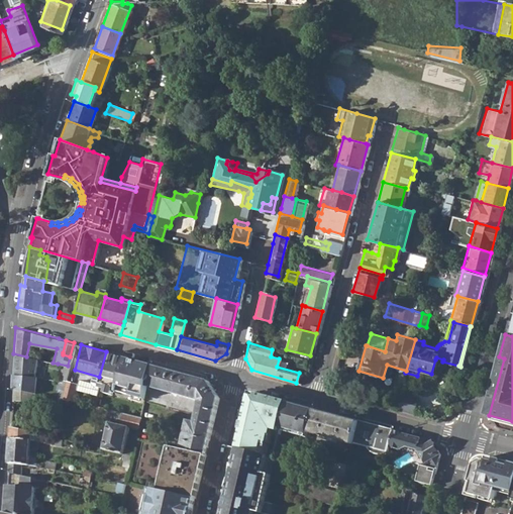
[(97,385),(130,394),(143,397),(144,392),(151,364),(137,360),(106,351),(99,377),(97,385)]
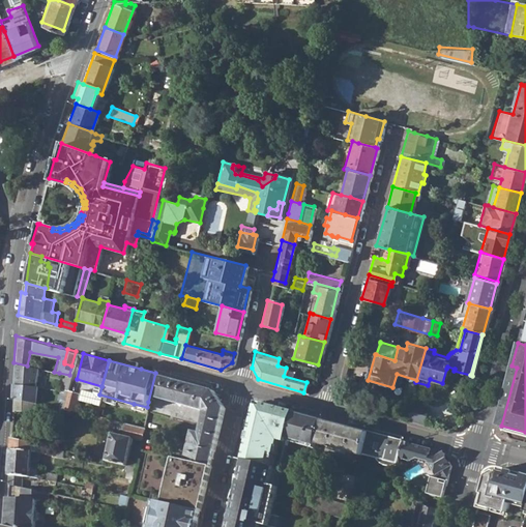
[(28,400),(33,402),(34,396),(35,386),(24,384),(25,378),(30,379),(31,367),(27,366),(13,362),(11,397),(28,400)]
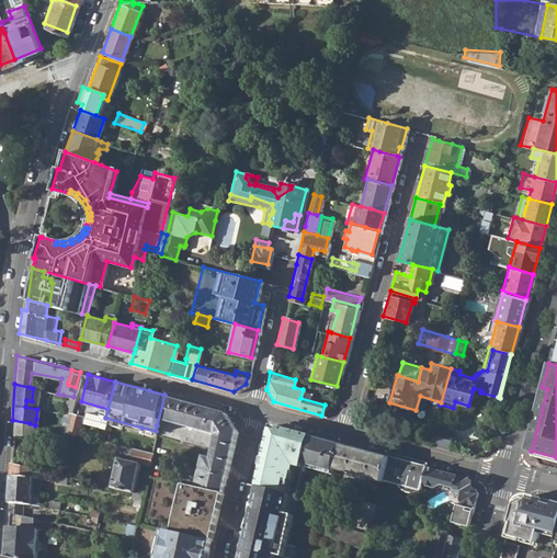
[(201,453),(193,485),(219,490),(234,430),(220,410),(165,395),(157,425),(156,431),(209,446),(207,454),(201,453)]
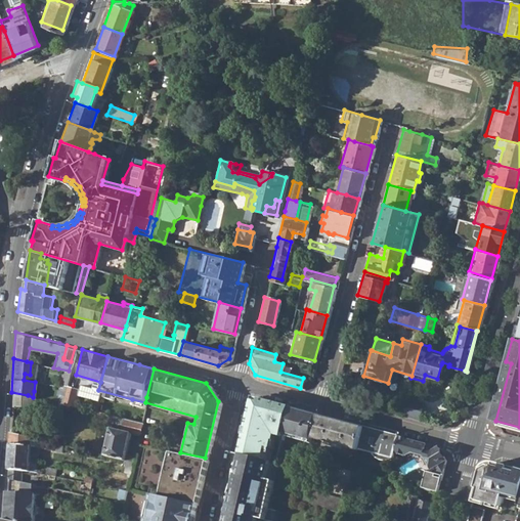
[(60,403),(72,405),(76,389),(65,386),(60,403)]
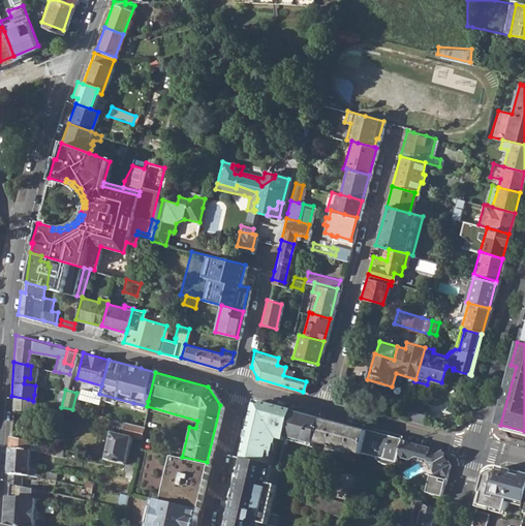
[(339,401),(371,409),(373,403),(341,395),(340,399),(339,401)]
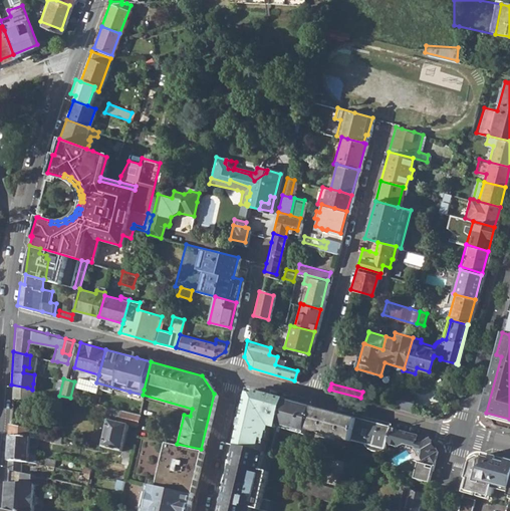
[(10,396),(26,398),(27,388),(11,385),(10,396)]
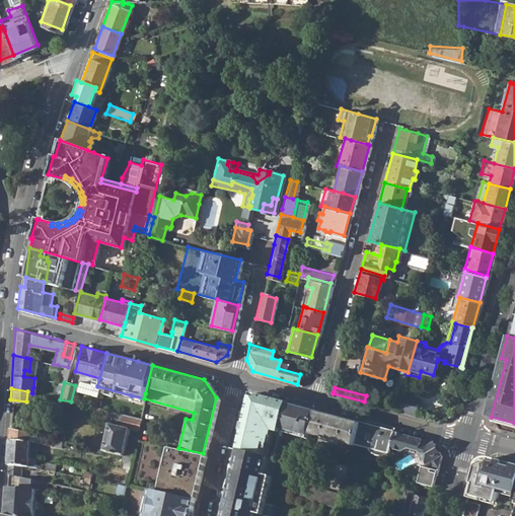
[(245,407),(241,425),(276,435),(278,427),(284,401),(261,394),(248,391),(236,398),(235,404),(245,407)]
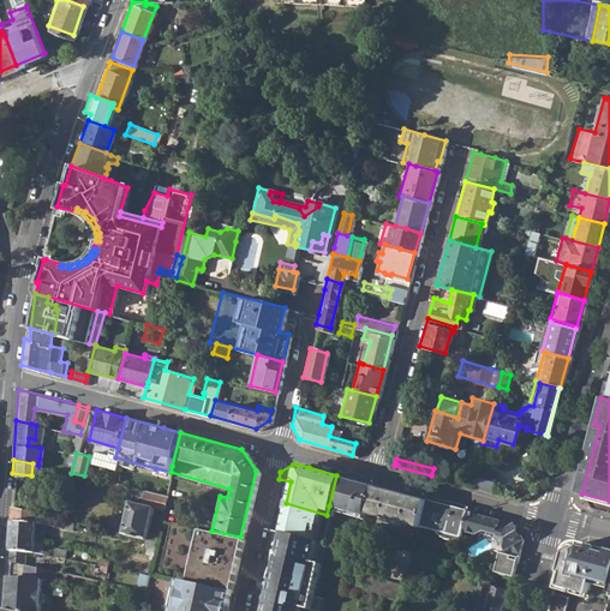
[(477,484),(494,486),(495,467),(479,466),(477,484)]
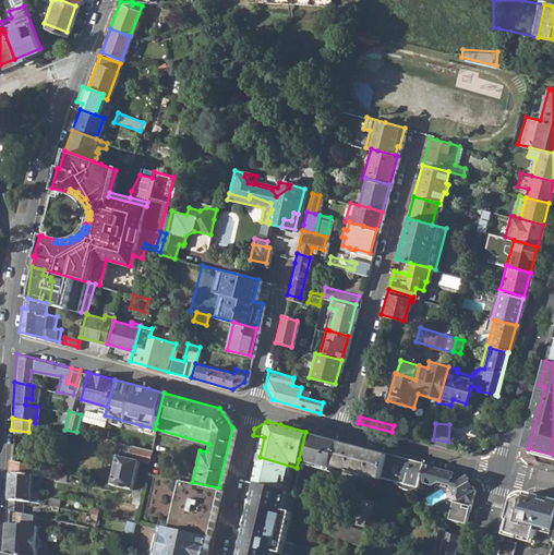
[(305,432),(299,459),(327,467),(328,465),(334,439),(305,432)]
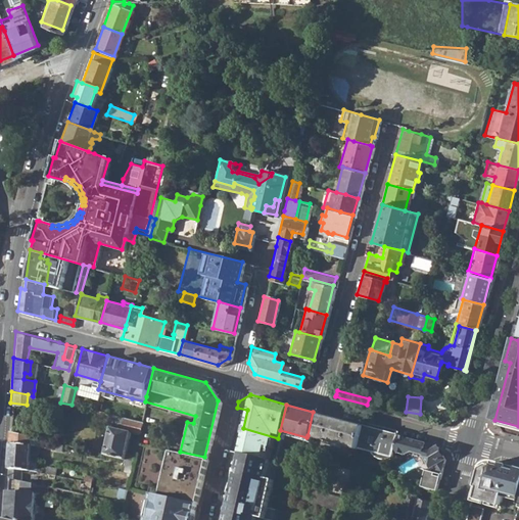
[(313,412),(308,435),(352,447),(354,446),(359,424),(313,412)]
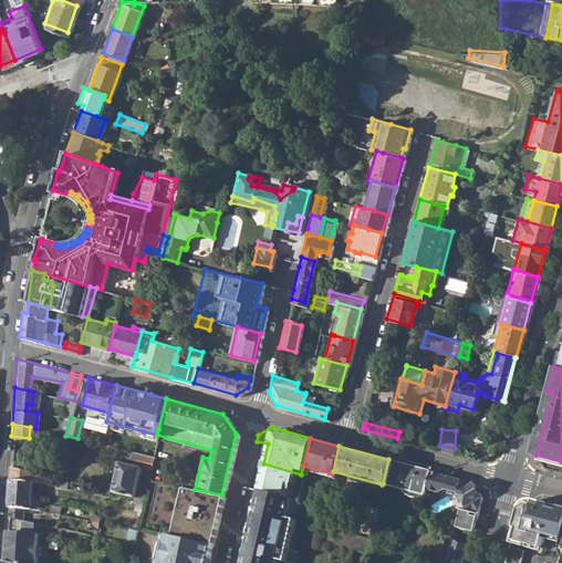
[(132,494),(141,497),(143,490),(134,488),(138,467),(148,469),(152,456),(131,450),(127,465),(116,461),(110,490),(132,494)]
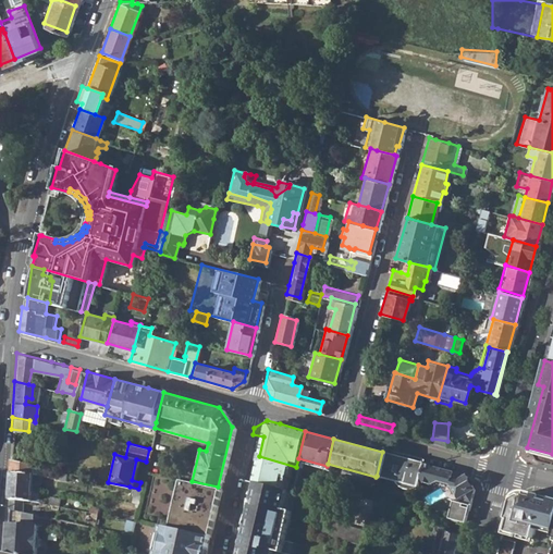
[(382,452),(377,476),(392,479),(393,481),(406,482),(413,488),(415,480),(419,462),(382,452)]
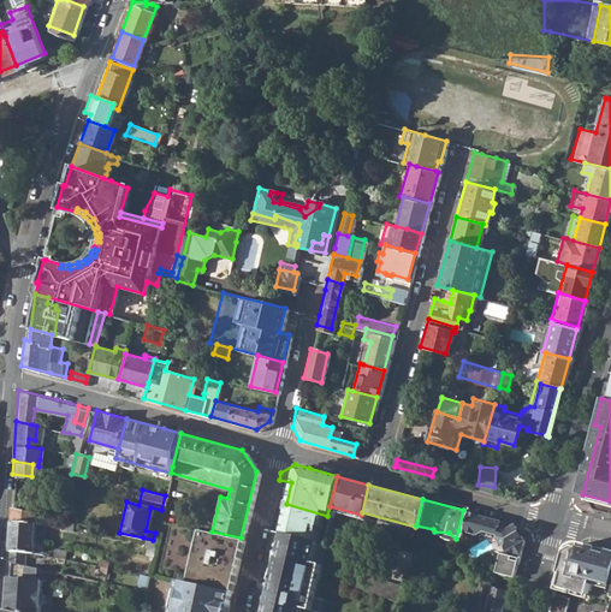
[(42,523),(45,523),(48,516),(10,506),(9,518),(42,523)]
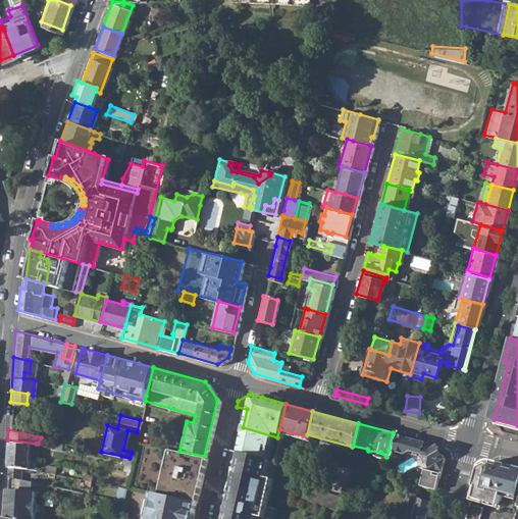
[(426,465),(437,468),(441,458),(432,444),(393,432),(389,450),(397,453),(404,450),(418,453),(426,465)]
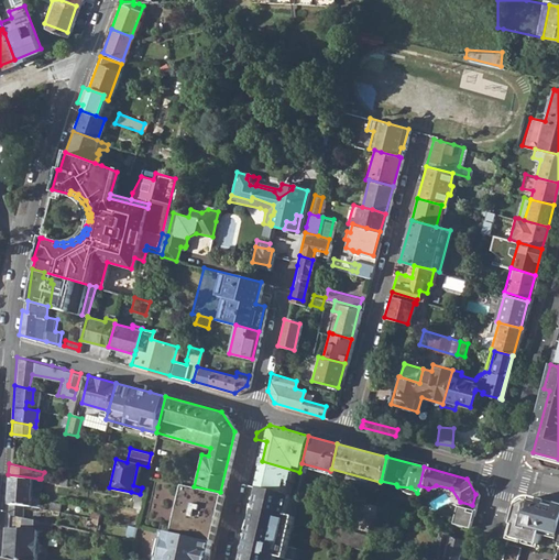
[(37,489),(39,479),(8,474),(6,503),(28,505),(35,505),(36,496),(30,495),(31,487),(37,489)]
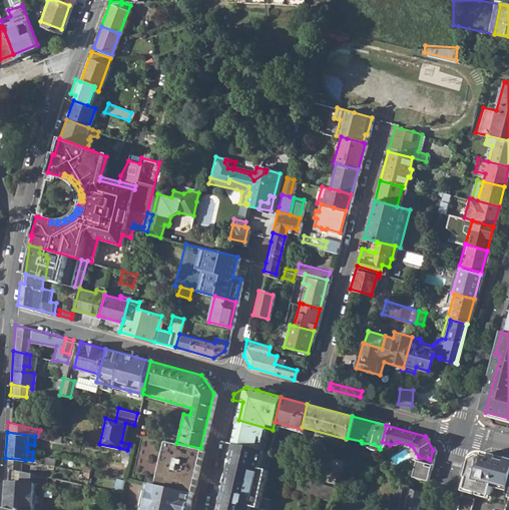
[(150,483),(190,493),(200,448),(176,443),(138,433),(129,471),(142,474),(140,481),(150,483)]
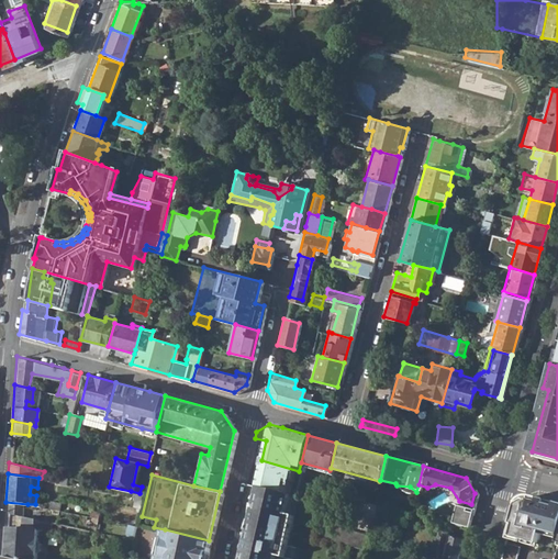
[(289,558),(292,547),(283,545),(285,539),(287,529),(287,528),(290,515),(281,513),(286,494),(270,490),(255,485),(247,517),(243,534),(241,544),(240,549),(242,550),(240,558),(289,558)]
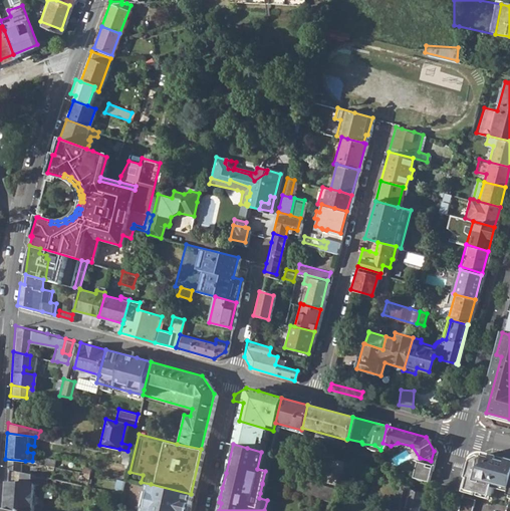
[(128,451),(119,449),(116,461),(124,463),(128,451)]
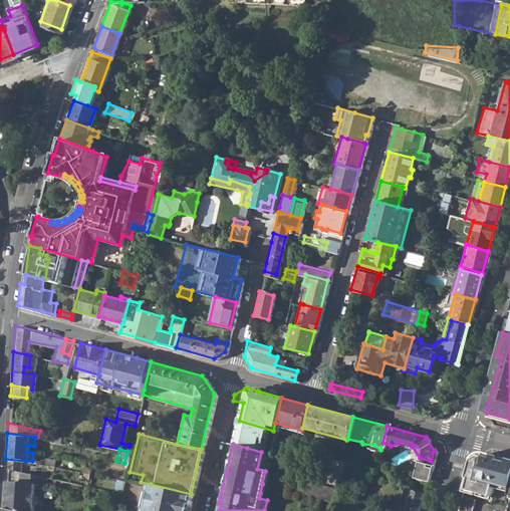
[(509,510),(509,460),(480,452),(467,460),(454,510),(509,510)]
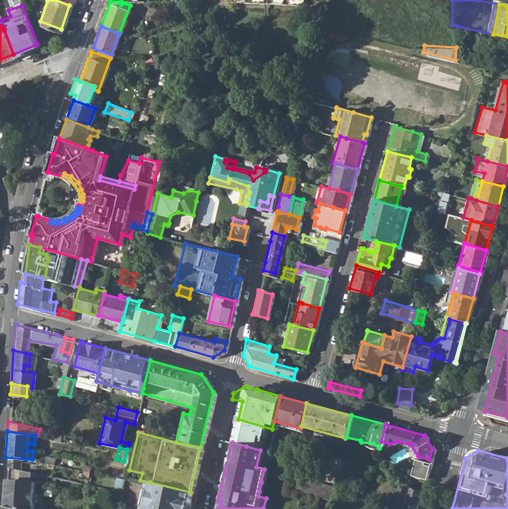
[(322,467),(337,471),(340,458),(325,454),(322,467)]
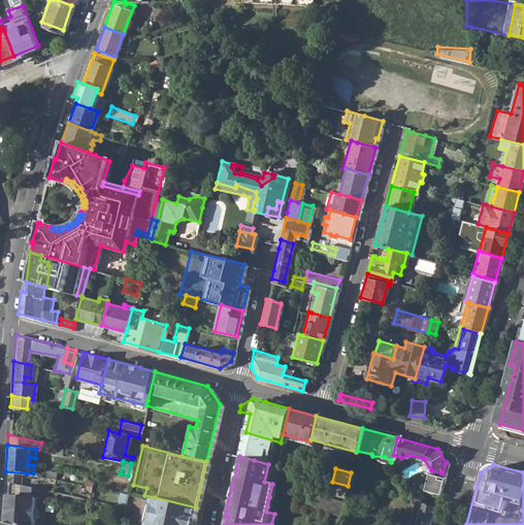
[(5,471),(4,479),(18,481),(18,482),(19,472),(5,471)]
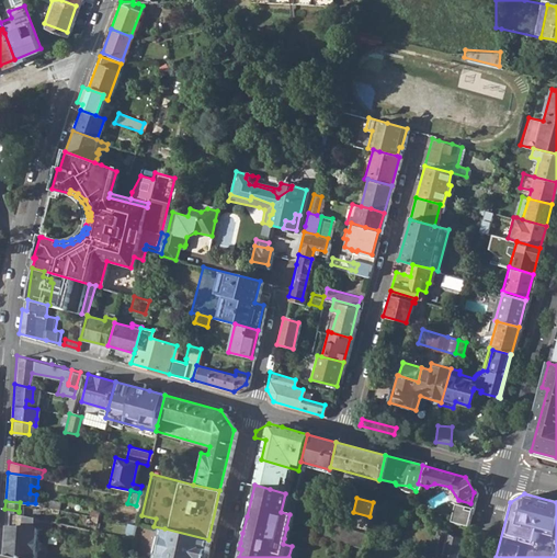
[(1,554),(20,557),(19,557),(32,557),(33,549),(36,546),(37,541),(34,536),(34,526),(47,527),(48,519),(27,513),(19,512),(19,511),(18,524),(3,523),(1,554)]
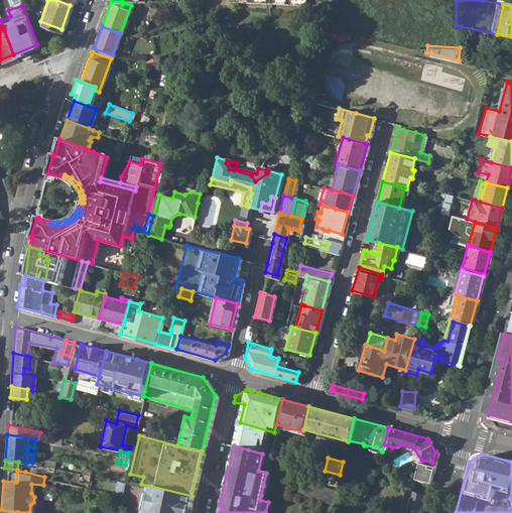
[(413,479),(427,483),(429,475),(415,471),(413,479)]
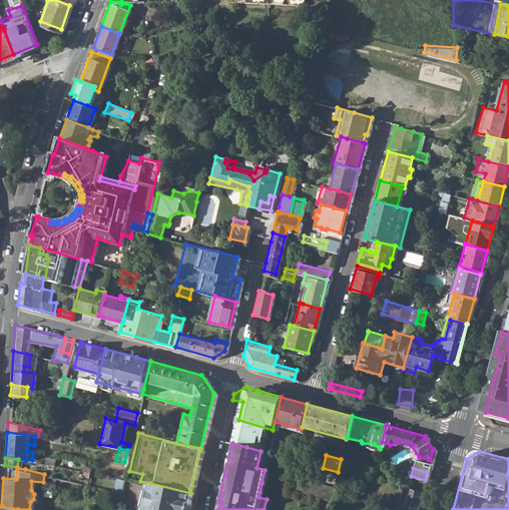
[(109,490),(118,492),(121,476),(113,474),(109,490)]
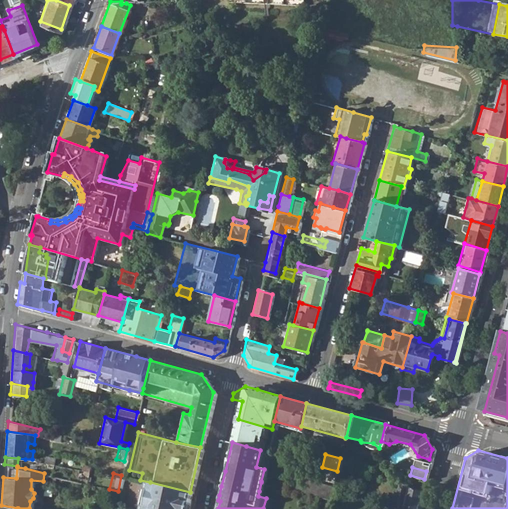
[(314,496),(330,500),(333,486),(289,475),(286,488),(314,496)]
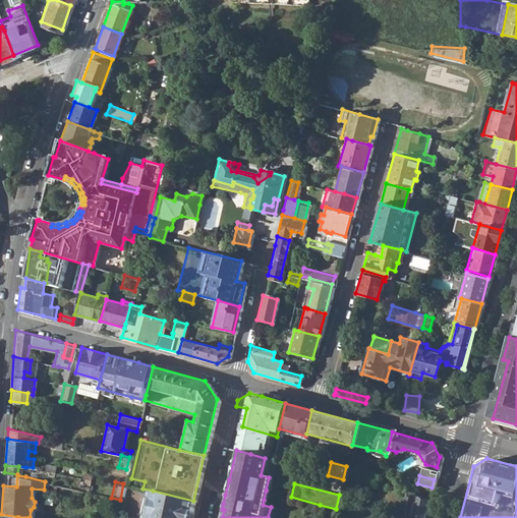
[(188,517),(193,501),(153,491),(146,517),(188,517)]
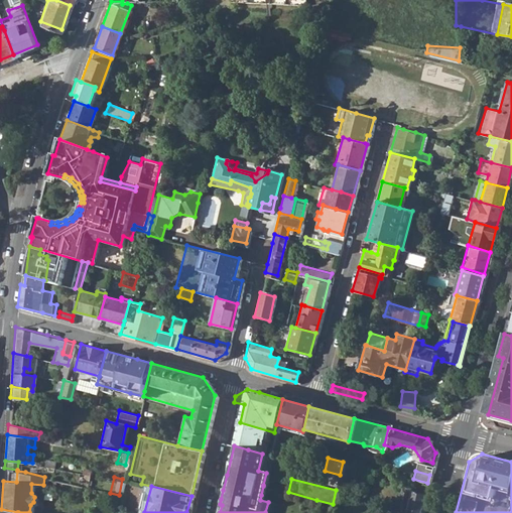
[(419,512),(424,494),(402,488),(397,509),(396,509),(394,512),(419,512)]
